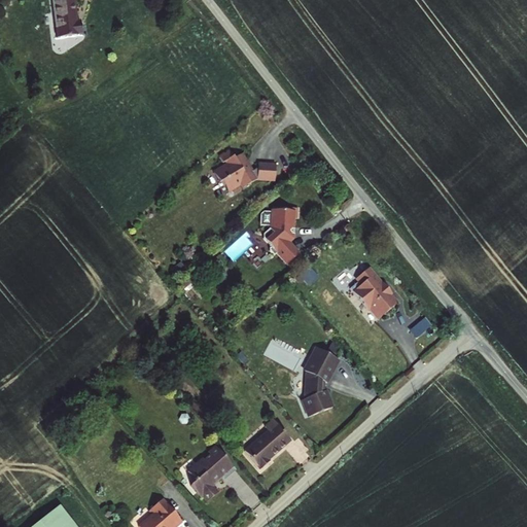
[(50,0),(57,38),(78,35),(78,36),(82,36),(80,21),(78,21),(74,0),(50,0)]
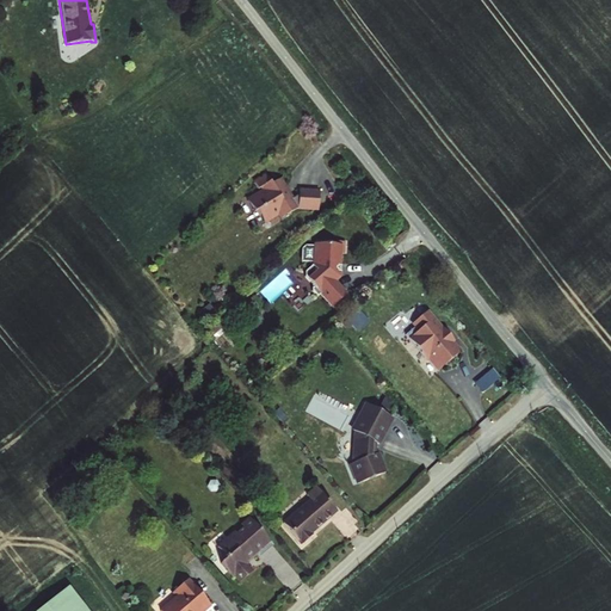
[(290,214),(296,210),(319,211),(320,191),(300,189),(300,195),(294,198),(282,178),(272,184),(271,181),(265,185),(260,177),(253,181),(259,190),(260,189),(261,190),(247,199),(255,214),(258,211),(265,224),(278,217),(282,222),(291,216),(290,214)]
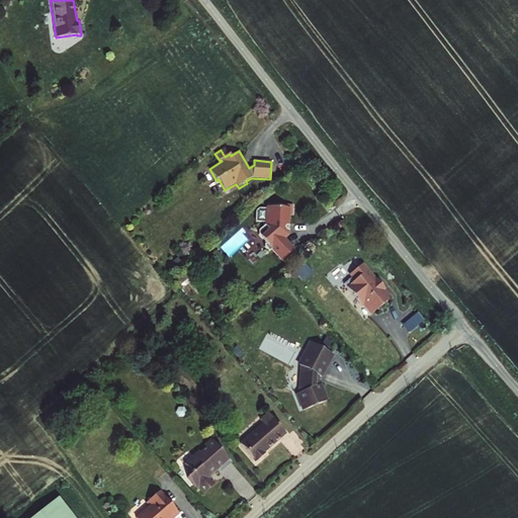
[(290,216),(290,208),(266,206),(266,208),(259,208),(256,211),(256,223),(266,223),(265,225),(259,231),(259,235),(265,242),(264,247),(269,253),(272,250),(282,262),(283,261),(288,267),(299,256),(294,250),(295,250),(284,240),(288,236),(290,216)]
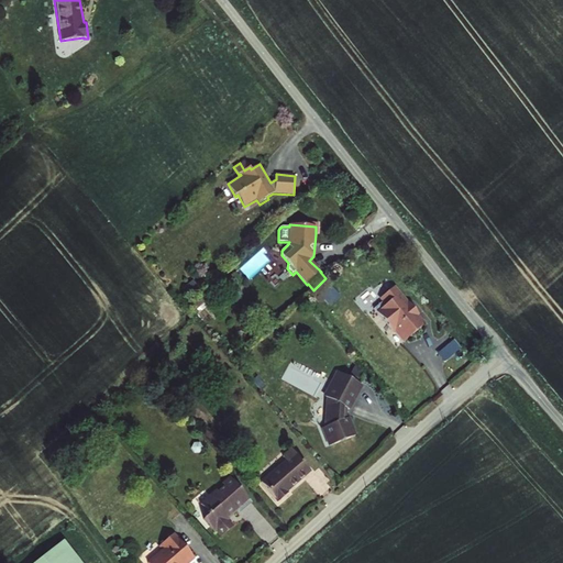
[(192,282),(183,289),(187,296),(198,288),(192,282)]
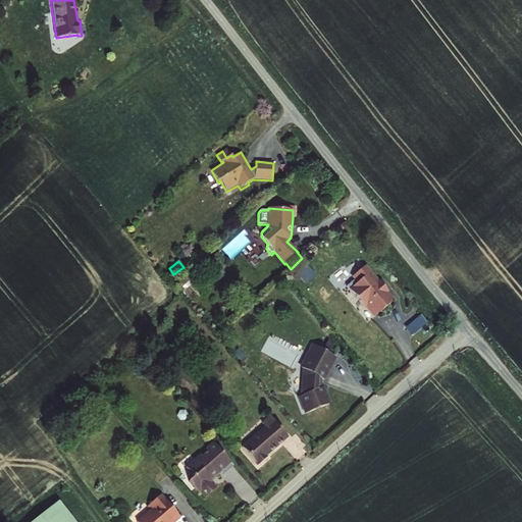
[(316,275),(306,264),(296,273),(297,273),(301,278),(306,284),(316,275)]
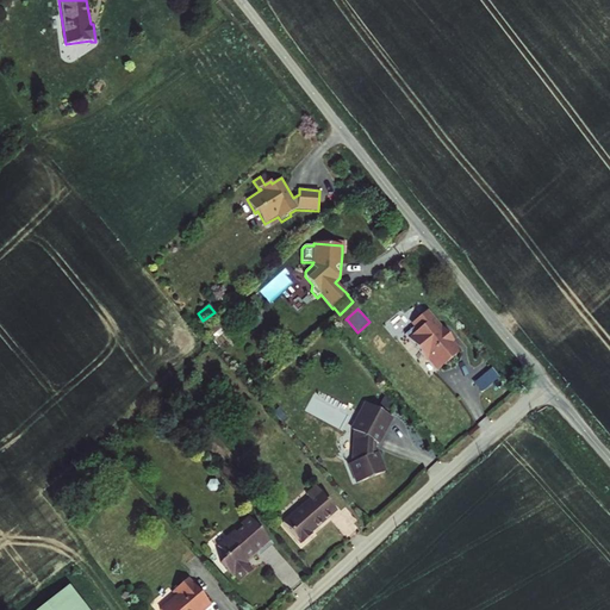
[(428,356),(439,368),(460,352),(452,342),(454,341),(448,334),(447,336),(427,311),(412,322),(415,325),(405,334),(425,359),(428,356)]
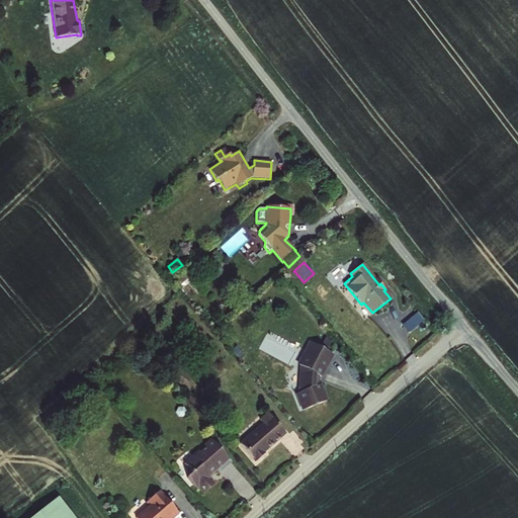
[(186,274),(175,283),(181,290),(191,280),(186,274)]
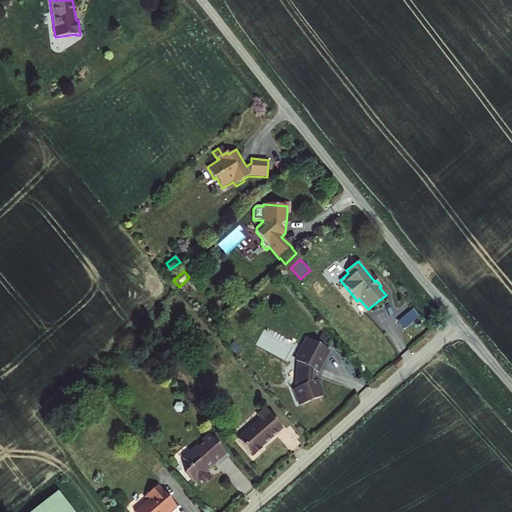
[(413,309),(398,322),(404,330),(420,317),(413,309)]
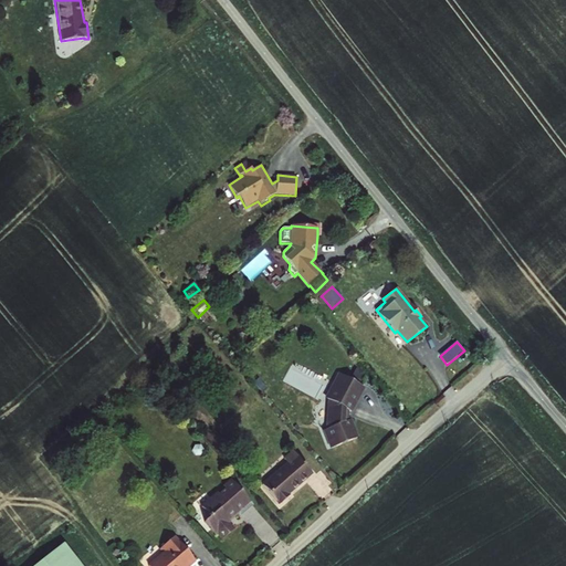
[(366,374),(356,369),(353,377),(362,383),(366,374)]
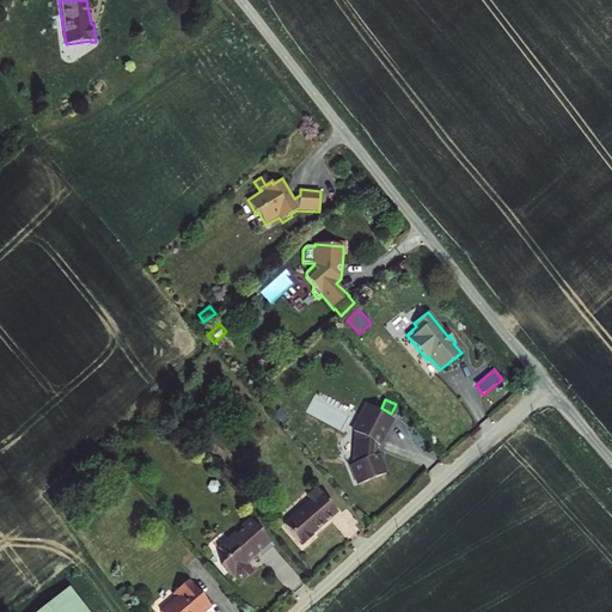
[(378,445),(381,447),(396,421),(366,404),(352,430),(354,433),(353,465),(349,467),(357,487),(389,473),(380,454),(377,456),(378,445)]
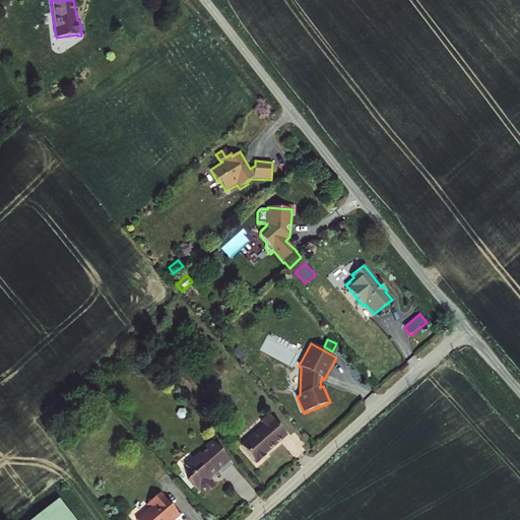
[(245,356),(238,348),(233,352),(240,361),(245,356)]
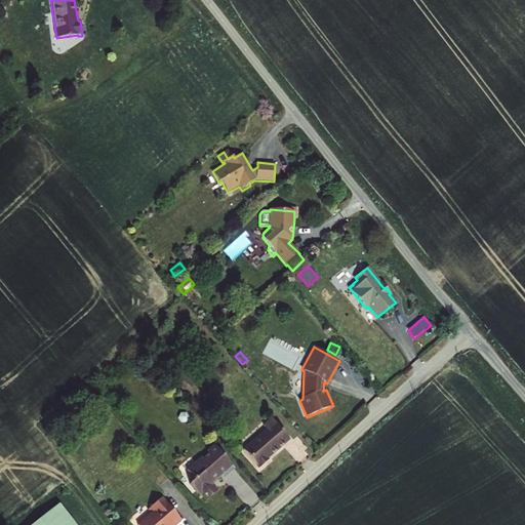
[(199,398),(190,403),(198,418),(207,413),(199,398)]
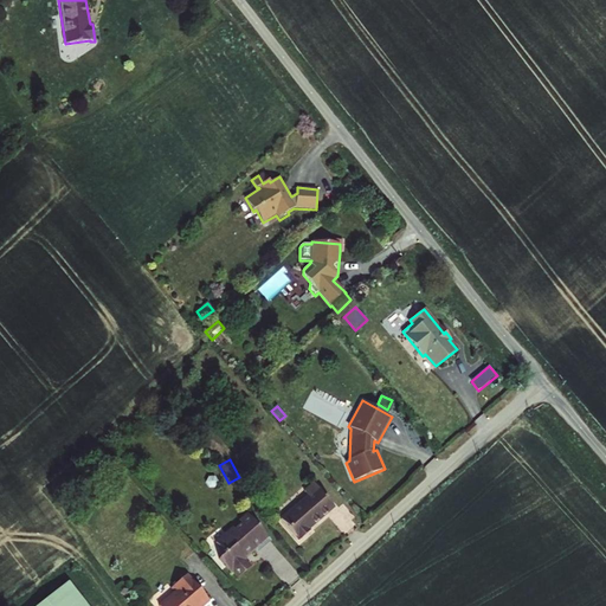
[(310,530),(335,509),(314,483),(303,491),(308,496),(281,520),(297,539),(297,540),(298,542),(311,532),(310,530)]
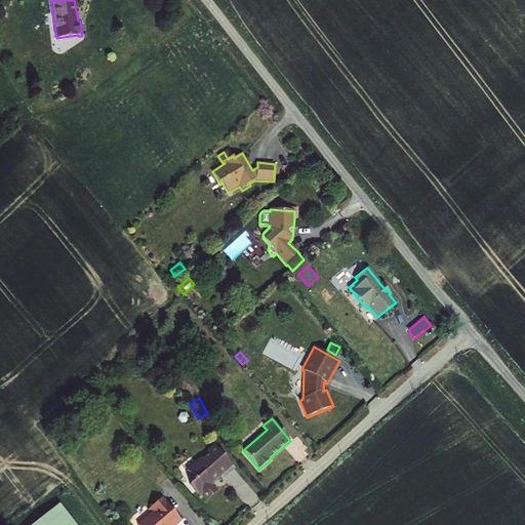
[(132,440),(125,446),(131,452),(137,447),(132,440)]
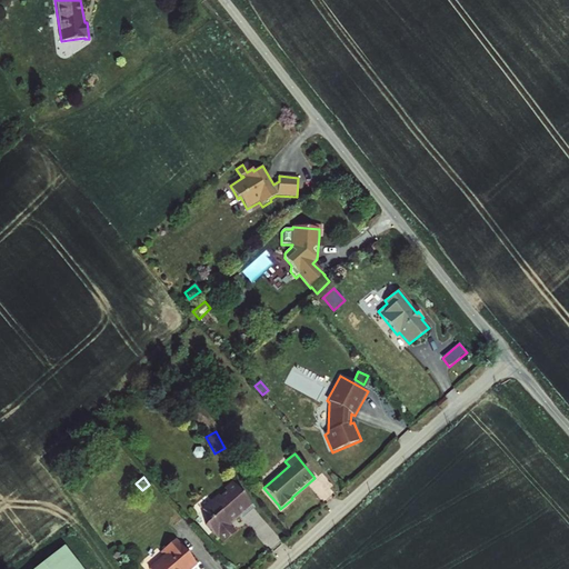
[(241,520),(255,508),(232,482),(225,489),(227,492),(220,498),(218,496),(202,511),(211,520),(206,527),(217,539),(218,538),(222,543),(237,532),(231,527),(232,527),(231,526),(240,518),(241,520)]
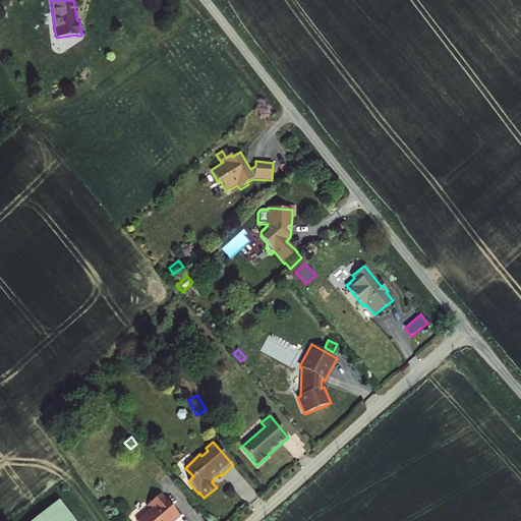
[(176,520),(180,517),(161,494),(148,506),(151,509),(136,520),(176,520)]
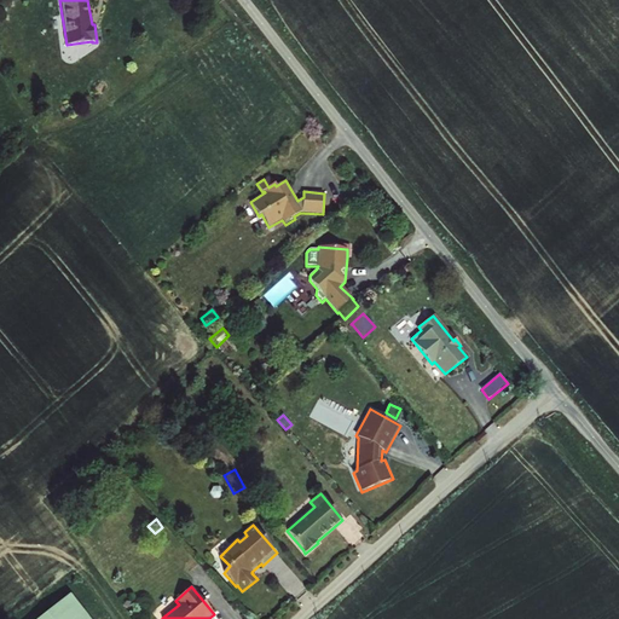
[(86,618),(69,596),(39,618),(86,618)]
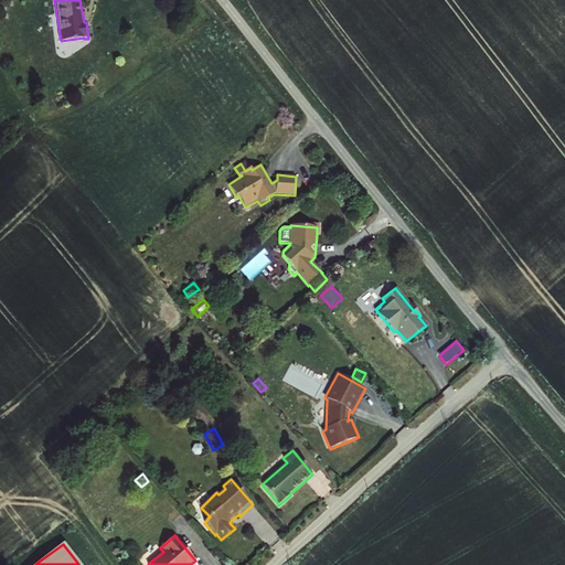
All buildings are outlined.
